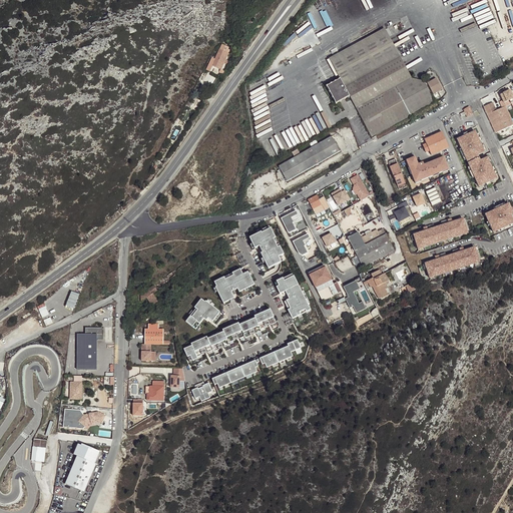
[(340,79),(342,82),(350,96),(357,108),(411,78),(385,29),(329,58),(340,79)]
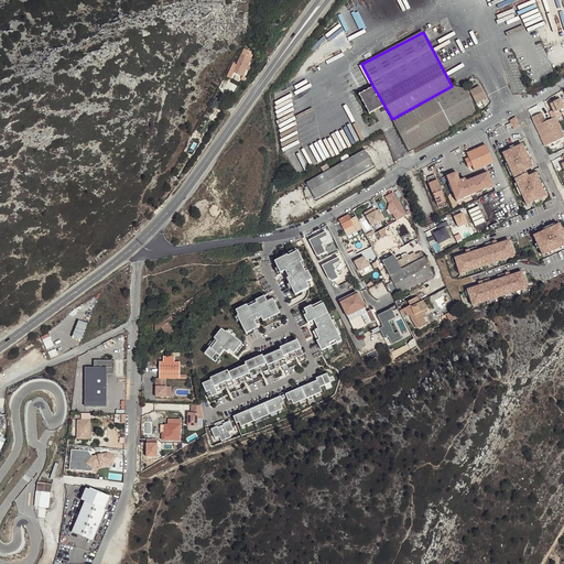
[(251,58),(241,54),(237,65),(234,72),(243,76),(247,69),(248,66),(251,58)]
